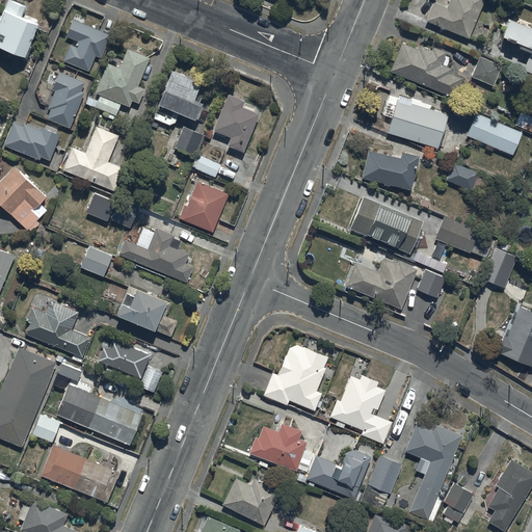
[(26,5),(12,0),(6,0),(1,16),(0,16),(0,45),(25,55),(38,23),(22,16),(26,5)]
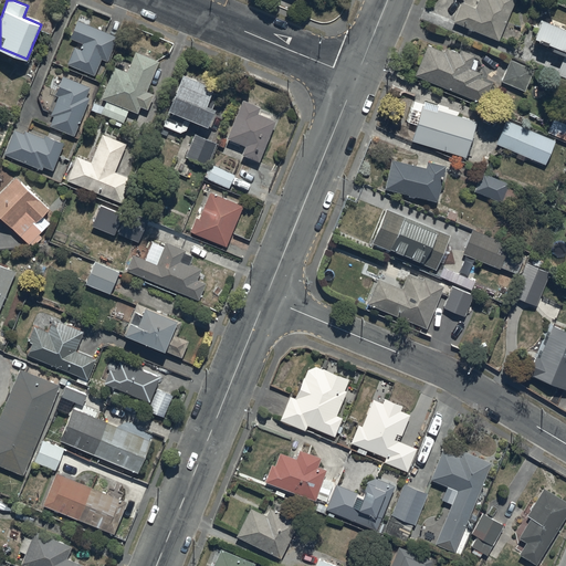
[(453,21),(499,40),(514,0),(478,0),(474,8),(461,2),(453,21)]
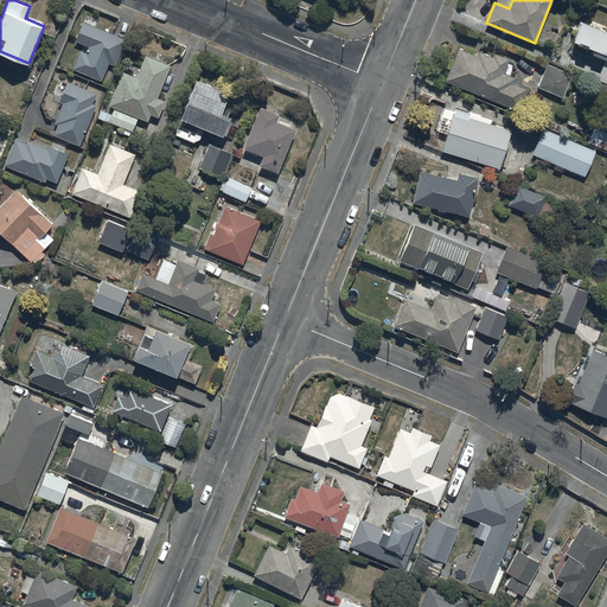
[(127,39),(83,21),(75,40),(89,46),(87,52),(80,50),(72,69),(102,81),(109,63),(115,65),(127,39)]
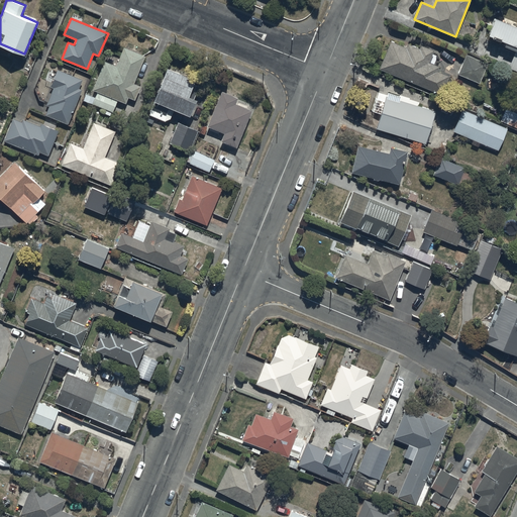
[(516,26),(495,18),(488,34),(505,41),(504,45),(515,50),(508,68),(516,71),(516,26)]
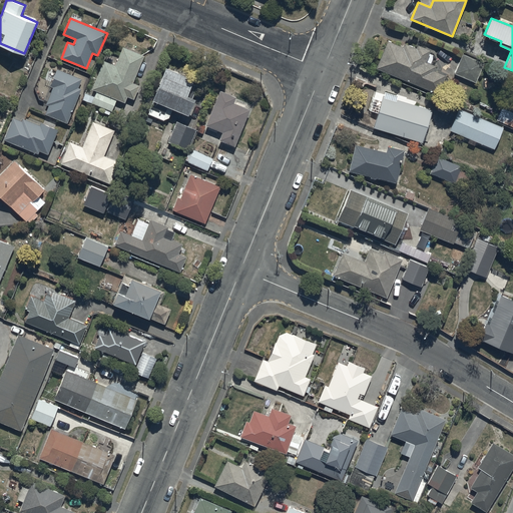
[(388,40),(376,68),(438,93),(445,75),(433,70),(436,65),(425,61),(430,50),(418,45),(416,48),(404,43),(403,47),(388,40)]
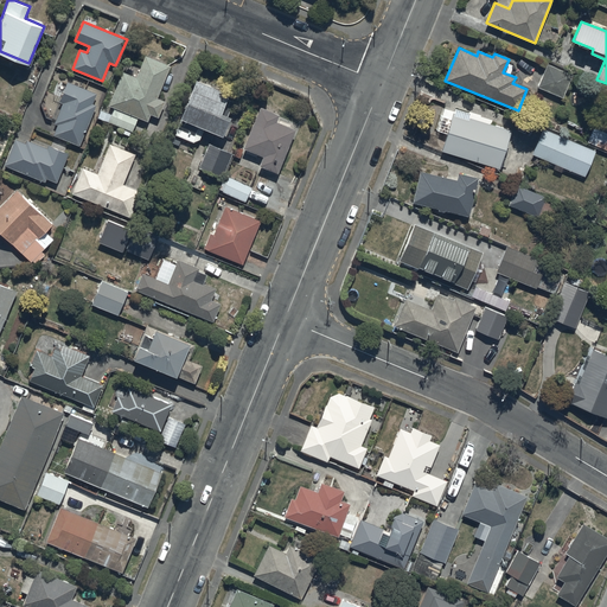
[(171,65),(145,55),(136,76),(122,71),(108,104),(147,121),(151,114),(158,116),(165,101),(157,97),(171,65)]
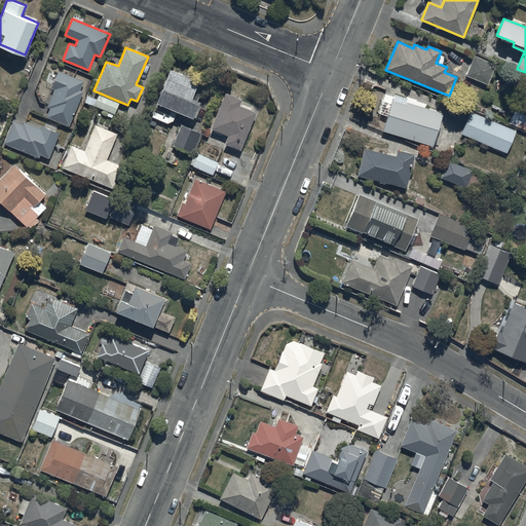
[(475,55),(466,75),(487,83),(495,65),(475,55)]
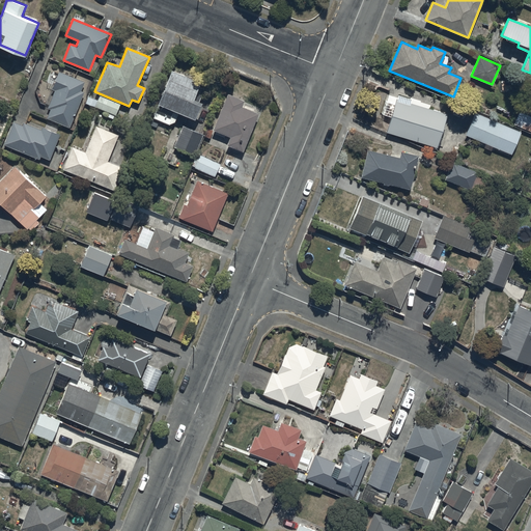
[(200,81),(171,68),(157,103),(194,118),(201,101),(193,98),(200,81)]
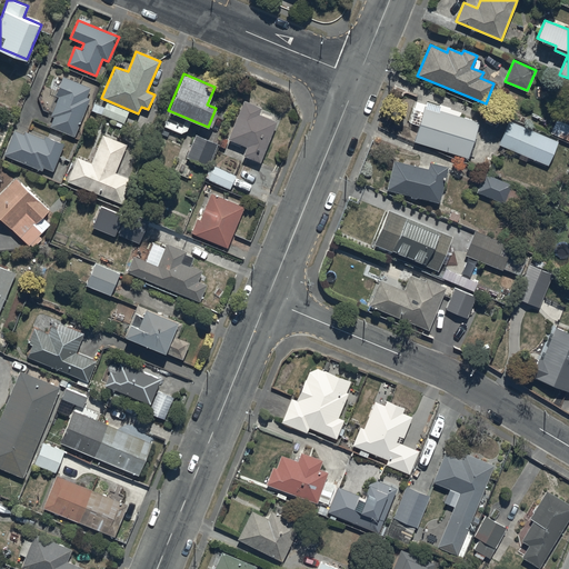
[(53,117),(50,127),(75,137),(90,98),(87,97),(91,87),(63,76),(56,95),(59,97),(51,116),(53,117)]
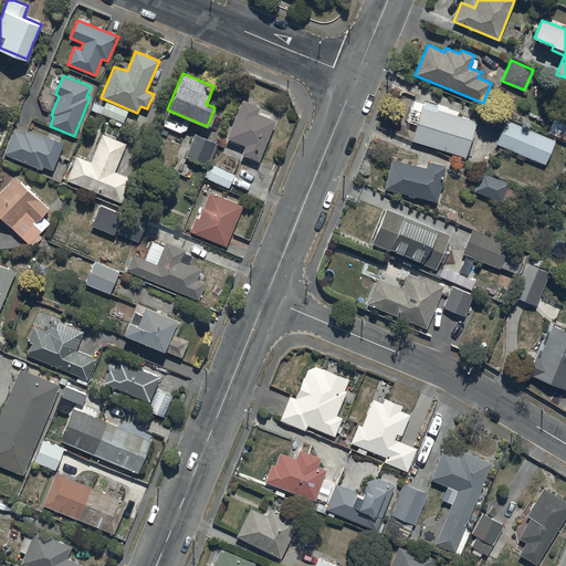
[(261,106),(242,100),(227,138),(245,146),(241,154),(259,161),(275,121),(258,113),(261,106)]
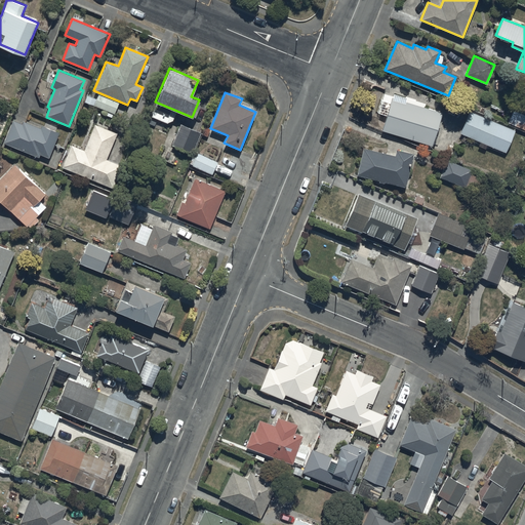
[(94,106),(114,114),(119,102),(99,93),(94,106)]
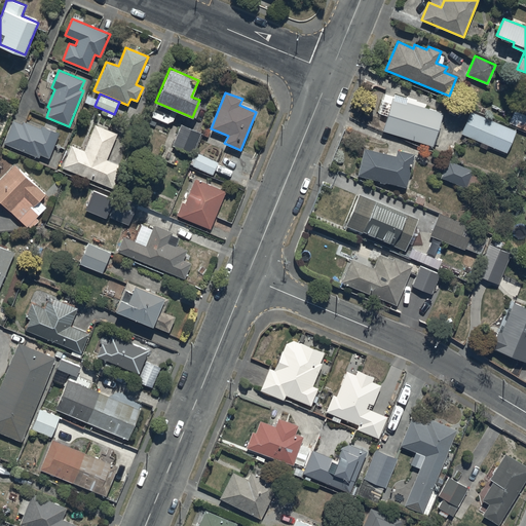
[(97,99),(87,96),(85,102),(94,105),(97,99)]
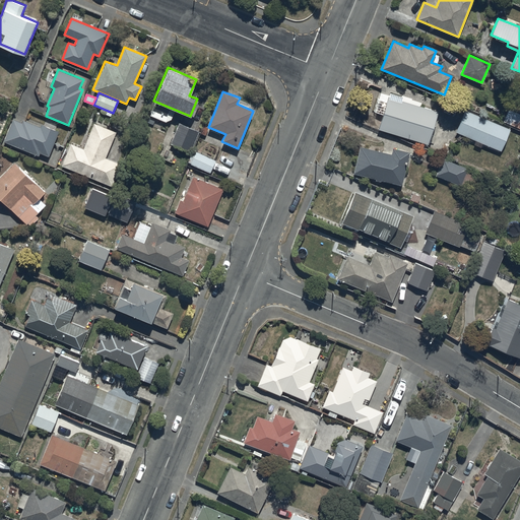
[(379,129),(428,144),(438,112),(389,96),(379,129)]
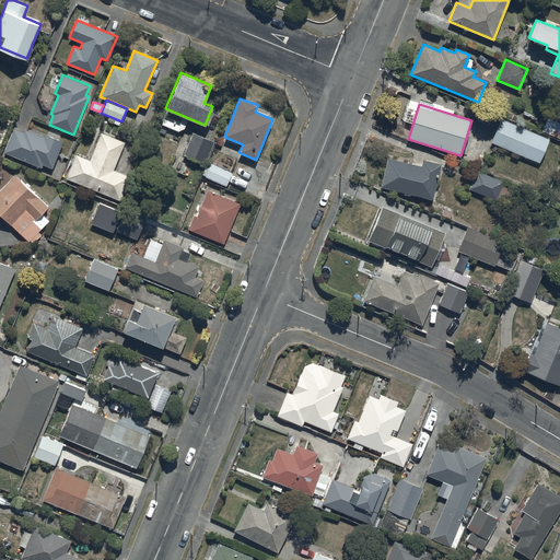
[(559,123),(548,118),(543,131),(559,138),(559,123)]
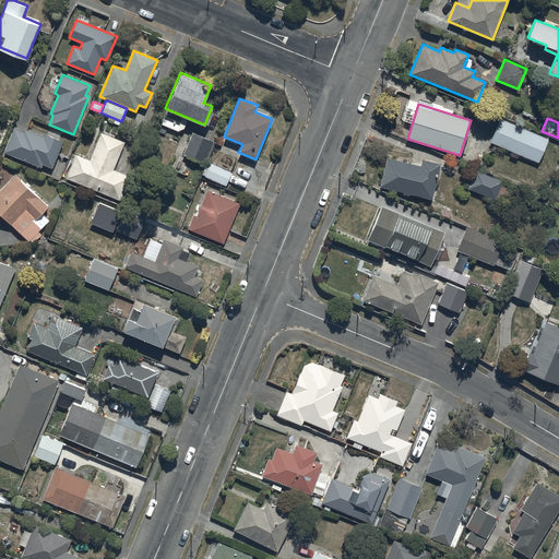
[(500,119),(490,142),(538,162),(548,139),(500,119)]
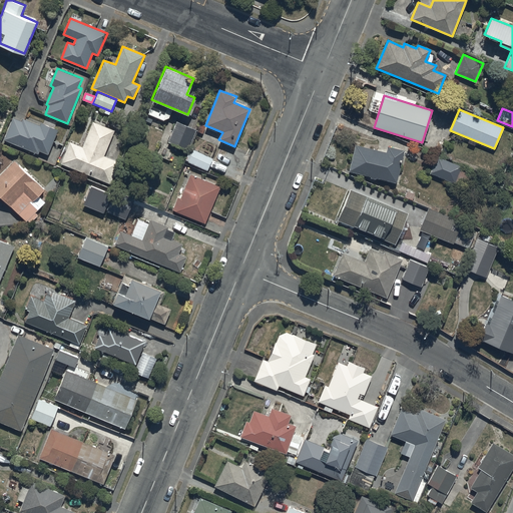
[(13,117),(4,139),(38,153),(39,150),(48,154),(58,129),(41,122),(39,124),(23,118),(21,120),(13,117)]
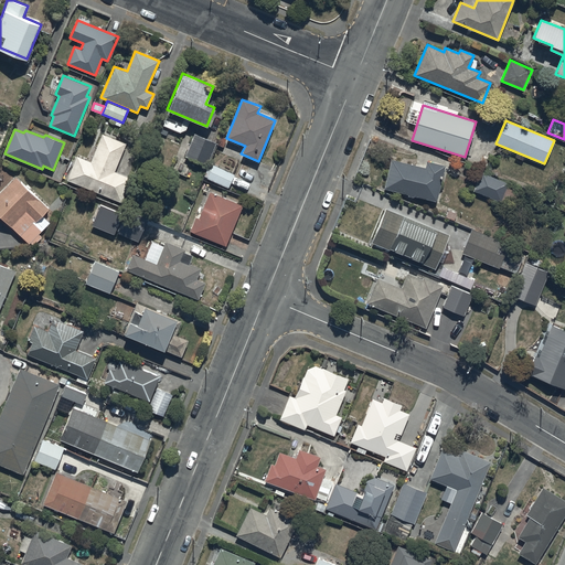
[(126,144),(102,134),(91,161),(76,156),(66,180),(121,202),(131,178),(115,171),(126,144)]
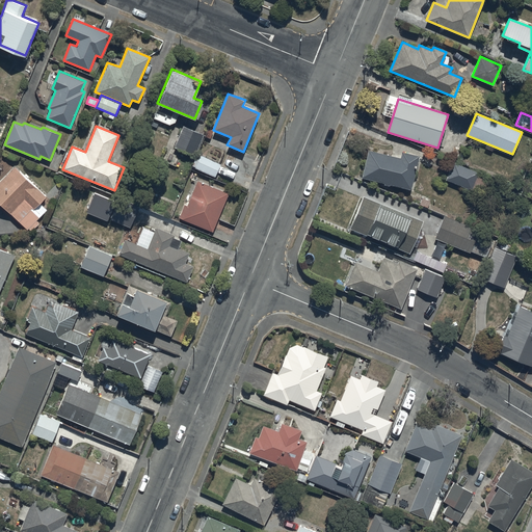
[(204,134),(183,126),(174,147),(194,156),(204,134)]
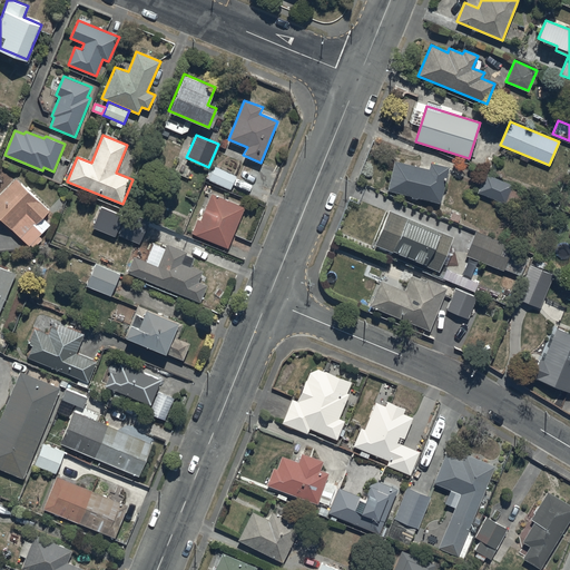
[(387,190),(440,203),(449,167),(431,163),(429,169),(394,160),(387,190)]
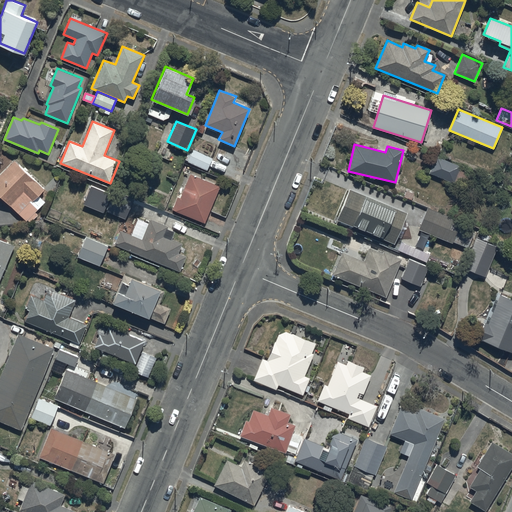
[(212,158),(192,149),(187,161),(207,170),(212,158)]
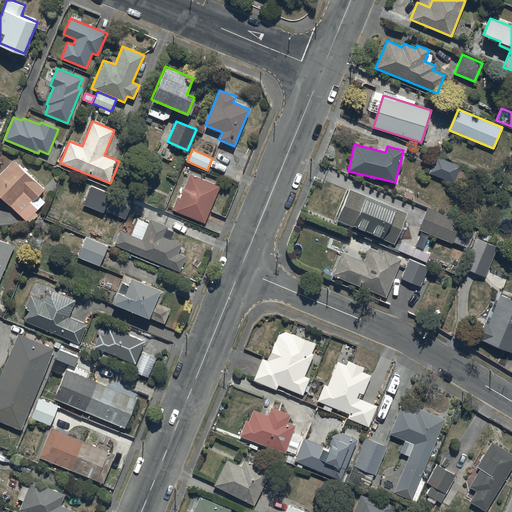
[(436,156),(429,173),(454,183),(461,166),(436,156)]
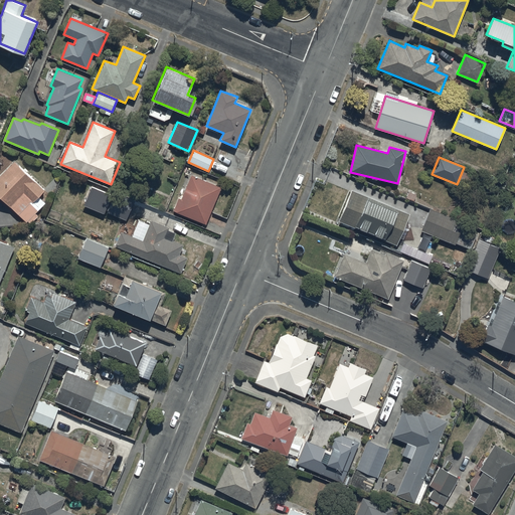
[(14,160),(0,174),(0,195),(1,196),(27,222),(28,221),(30,223),(38,216),(35,213),(45,202),(38,196),(44,190),(14,160)]
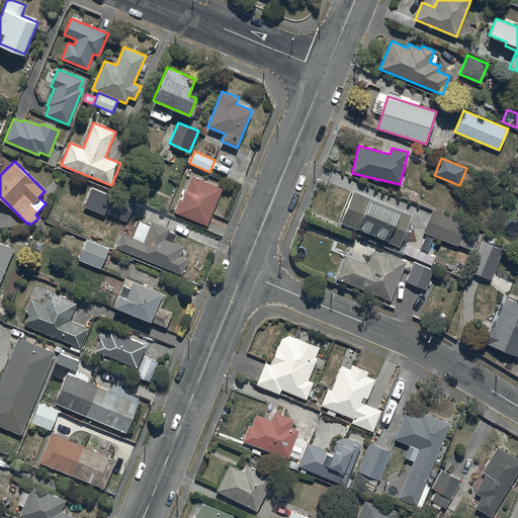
[(179,199),(174,211),(207,226),(223,188),(192,175),(182,200),(179,199)]
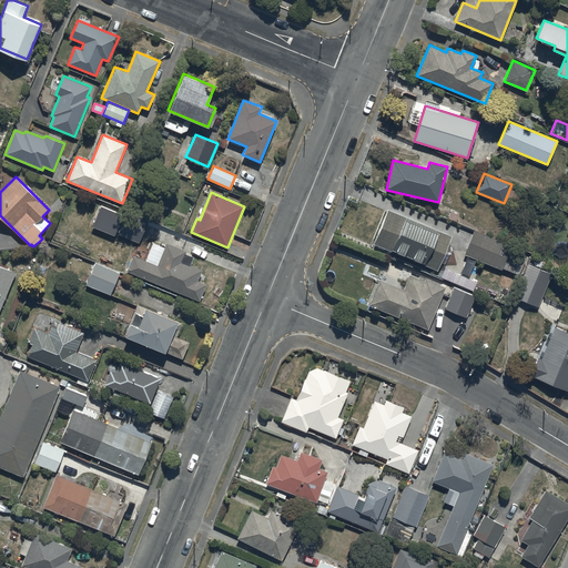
[(101,205),(92,226),(115,235),(123,214),(101,205)]
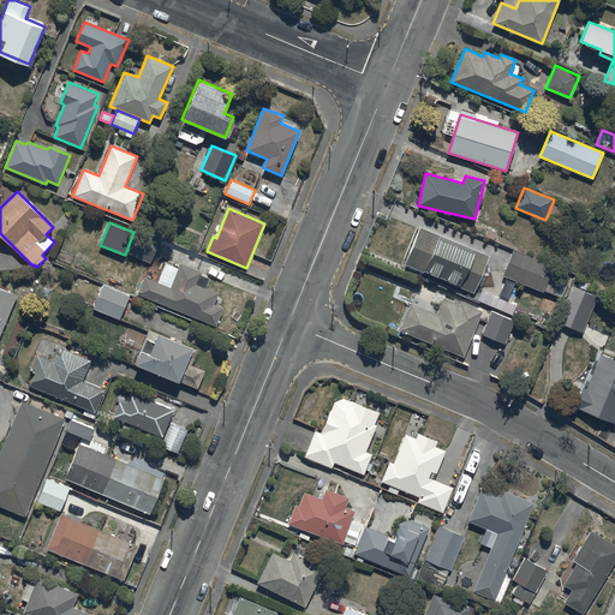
[(405,264),(473,292),(488,256),(419,227),(405,264)]
